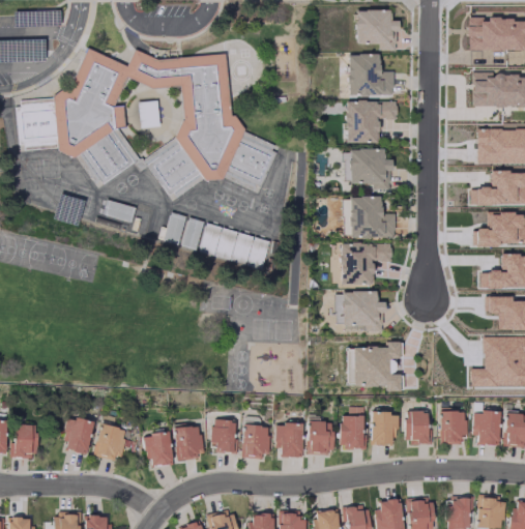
[(391,10),(357,10),(357,43),(380,43),(380,50),(396,50),(396,31),(401,31),(401,20),(391,20),(391,10)]
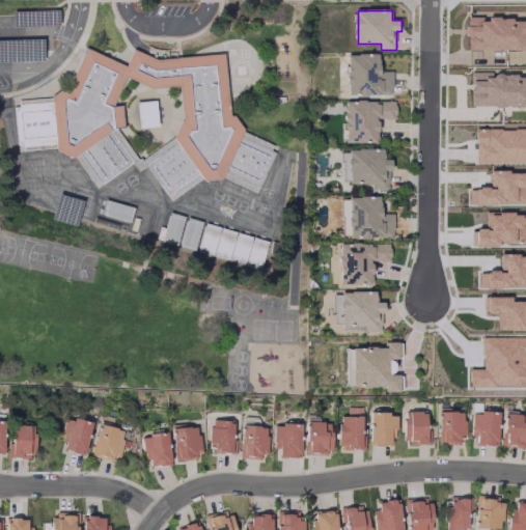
[(229,55),(157,57),(136,50),(130,65),(88,49),(74,84),(55,94),(57,150),(75,158),(79,158),(82,163),(87,165),(88,170),(95,183),(105,183),(135,164),(139,172),(150,165),(166,192),(177,196),(205,179),(208,180),(223,180),(229,179),(254,189),(265,184),(277,152),(271,142),(248,134),(239,117),(231,114),(229,55)]
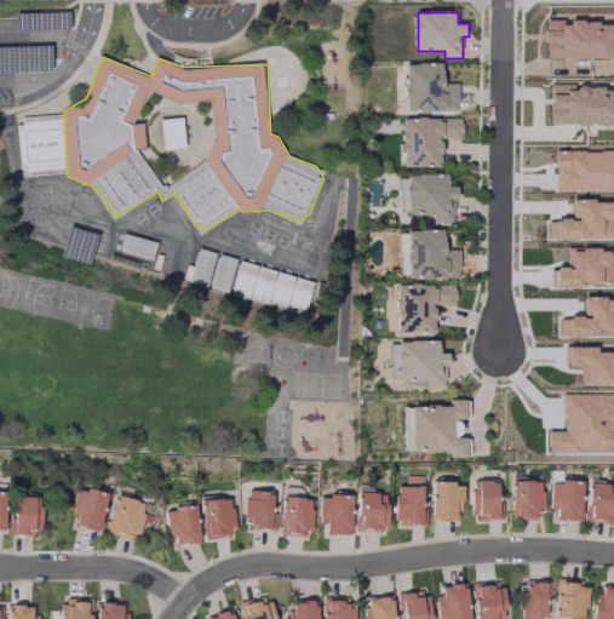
[(446,63),(408,63),(408,112),(462,112),(462,82),(446,84),(446,63)]
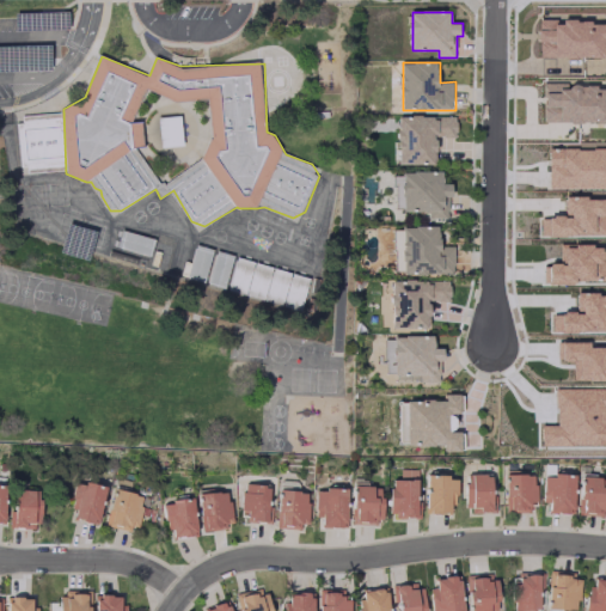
[(399,117),(401,164),(438,164),(438,139),(459,138),(459,116),(399,117)]
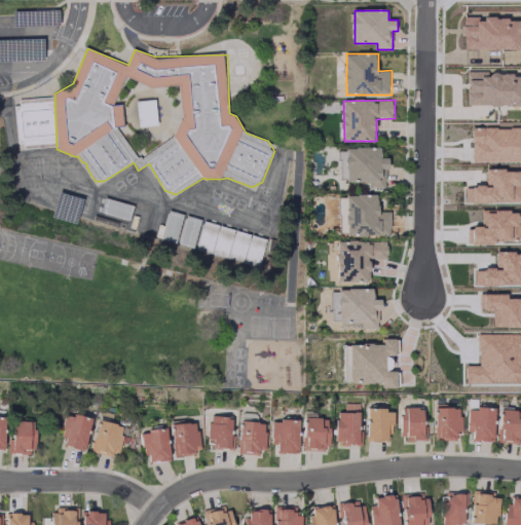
[(382,148),(348,147),(348,159),(346,159),(346,165),(342,165),(342,181),(370,182),(370,187),(388,188),(388,158),(382,158),(382,148)]
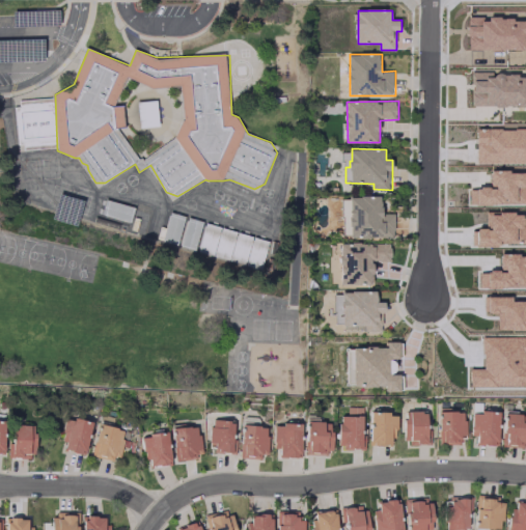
[(396,238),(396,215),(383,215),(383,196),(351,197),(352,238),(396,238)]
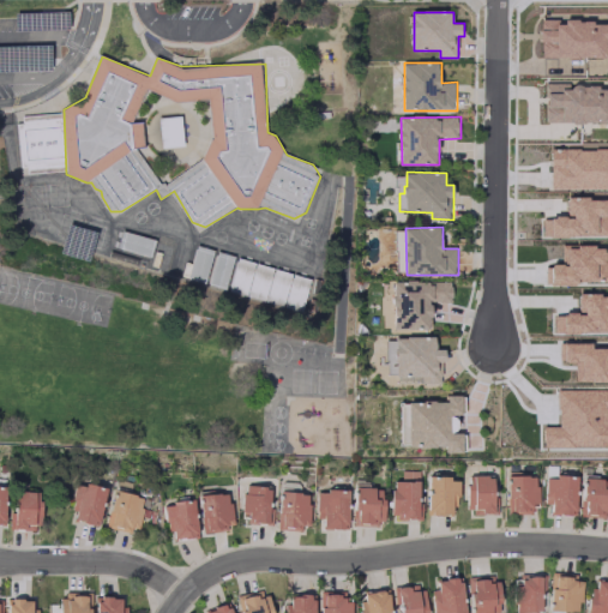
[(312,277),(239,259),(230,293),(304,311),(312,277)]
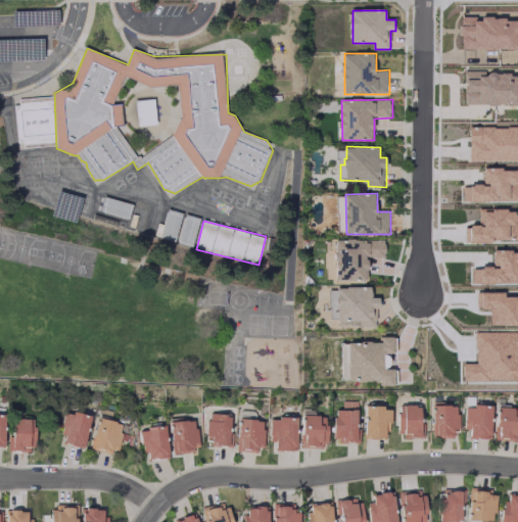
[(337,239),(336,280),(368,281),(369,257),(387,258),(388,241),(337,239)]
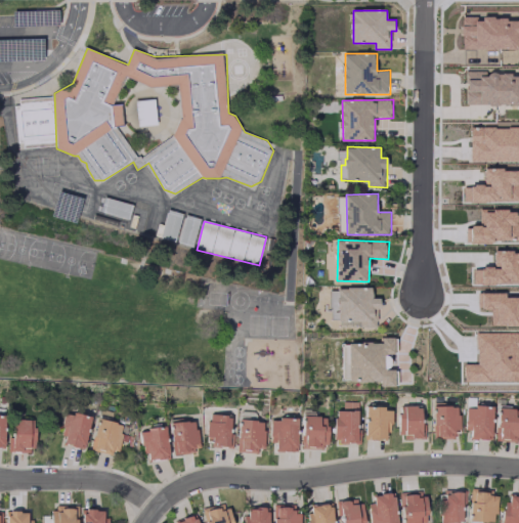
[(377,328),(377,309),(381,309),(382,298),(373,298),(373,289),(333,289),(332,319),(341,320),(341,328),(377,328)]
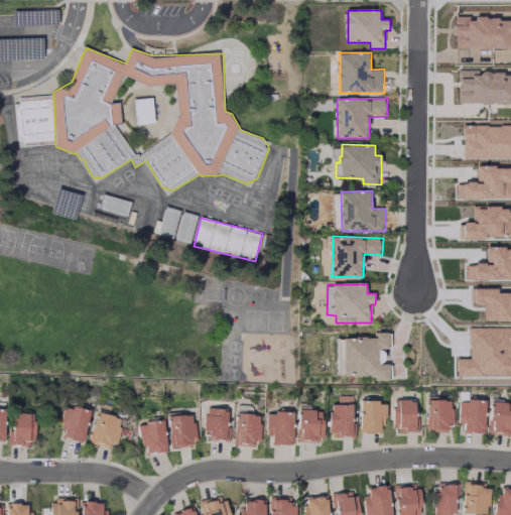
[(345,339),(345,376),(377,375),(377,381),(390,381),(390,364),(385,364),(385,349),(390,349),(390,332),(377,332),(377,338),(345,339)]
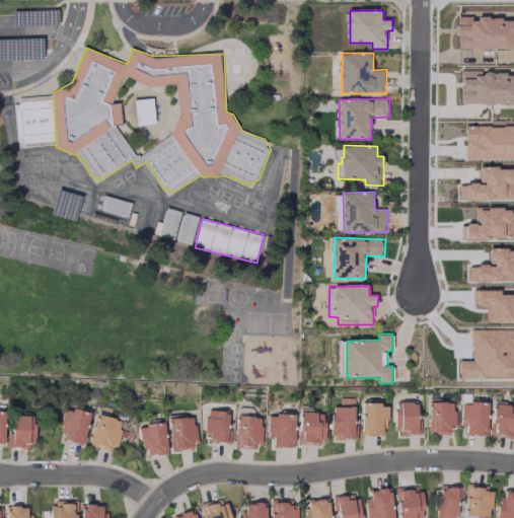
[(358,398),(343,397),(343,408),(335,407),(334,438),(356,439),(358,398)]
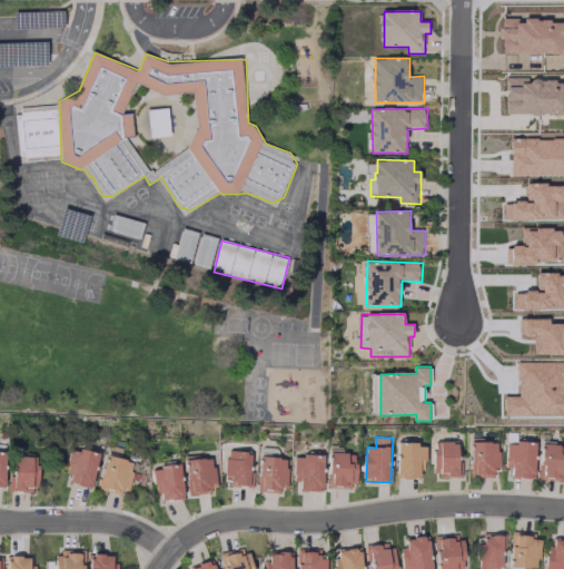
[(501,478),(502,441),(474,440),(474,477),(501,478)]
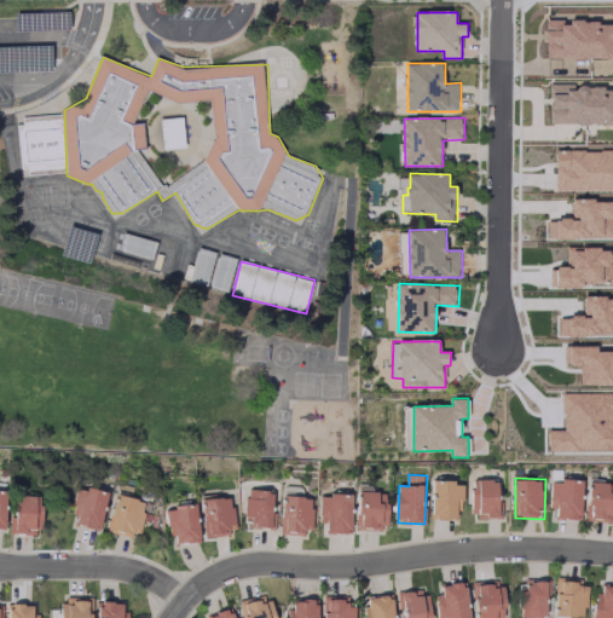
[(584,519),(585,481),(554,480),(553,509),(559,509),(557,518),(584,519)]
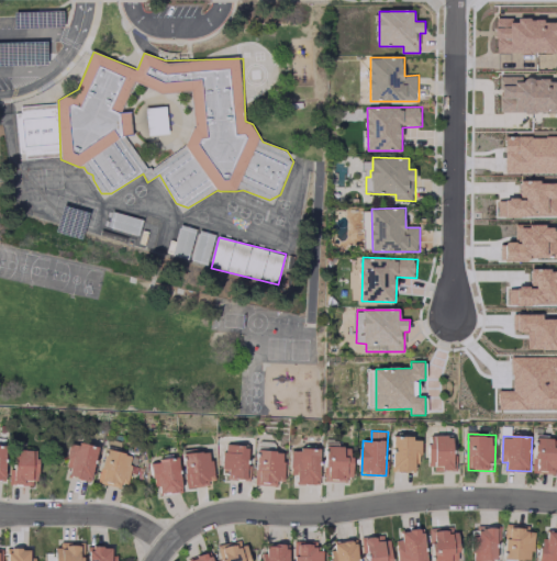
[(422,438),(396,437),(394,471),(422,472),(422,438)]
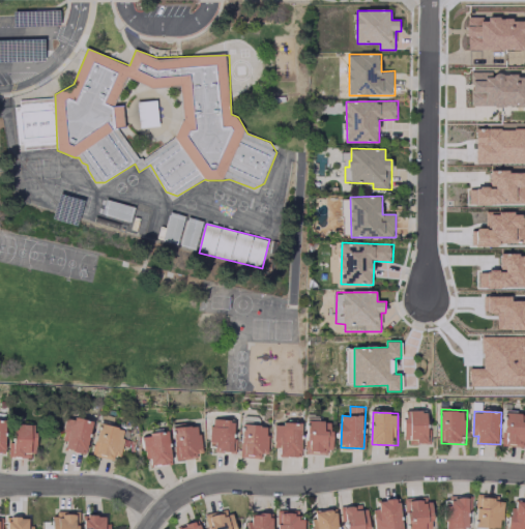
[(407,444),(433,443),(432,418),(431,418),(431,412),(407,412),(407,444)]
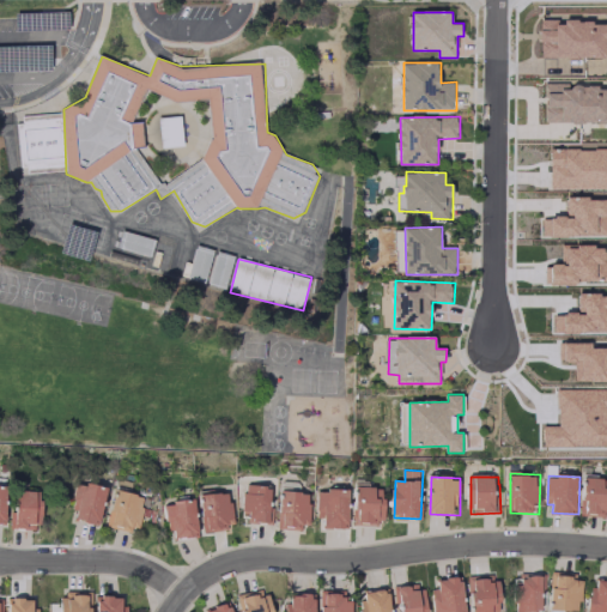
[(606,478),(586,478),(584,515),(606,515),(606,478)]
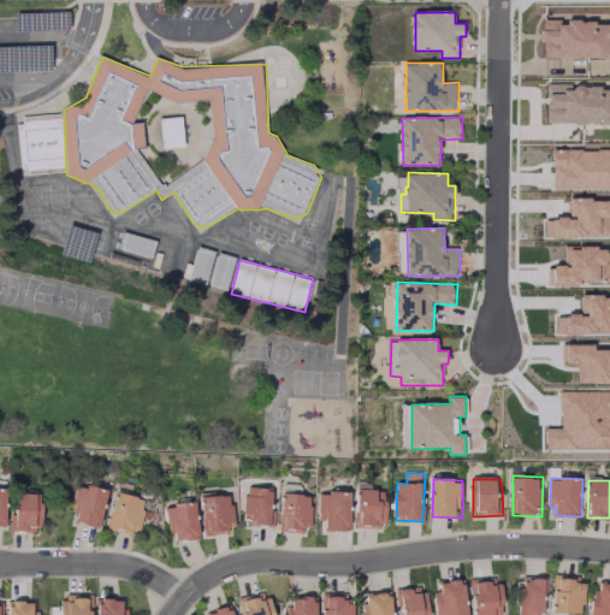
[(110,490),(82,484),(75,521),(102,527),(110,490)]
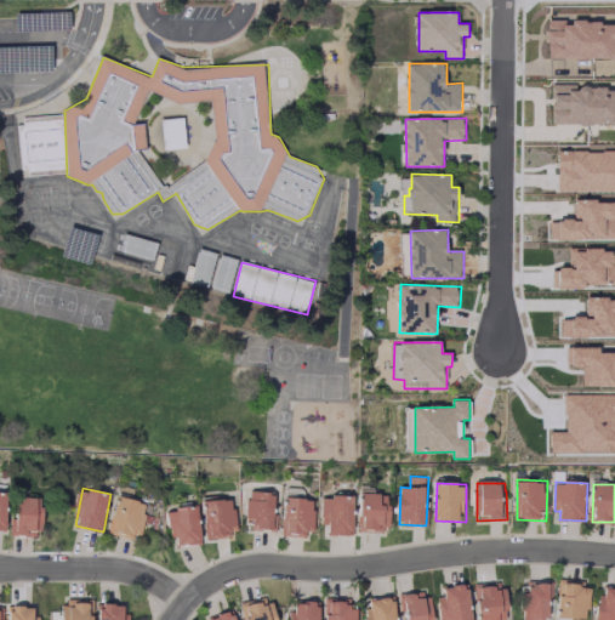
[(0,529),(9,530),(10,493),(0,491),(0,529)]
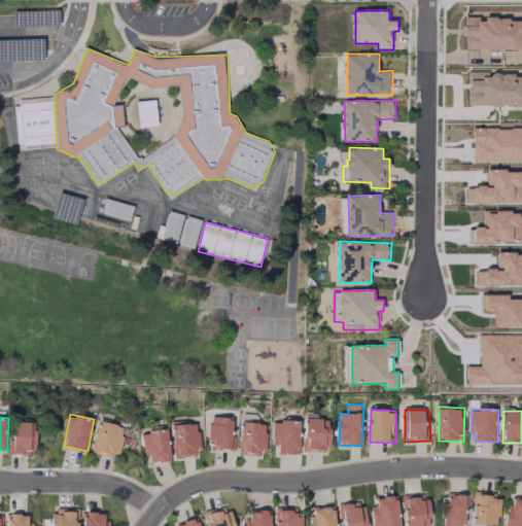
[(212,450),(235,450),(236,418),(213,417),(212,450)]
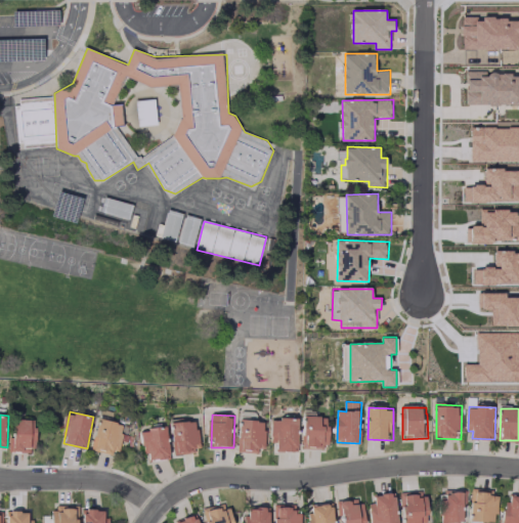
[(330,448),(331,417),(306,417),(305,448),(330,448)]
